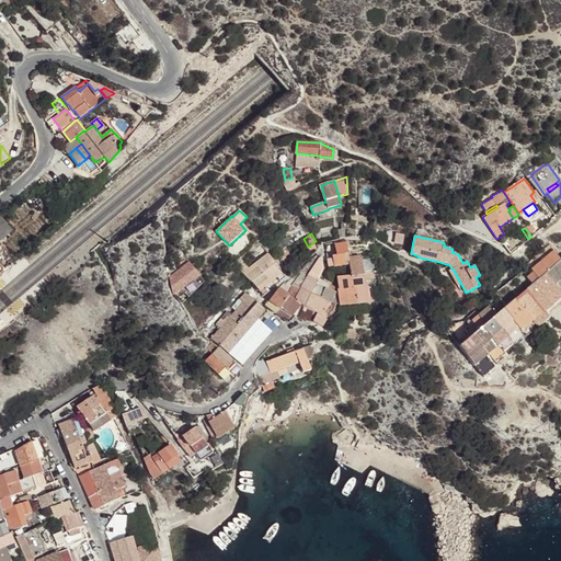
[(350,259),(346,240),(334,242),(338,255),(332,256),(332,259),(334,267),(350,265),(348,259),(350,259)]
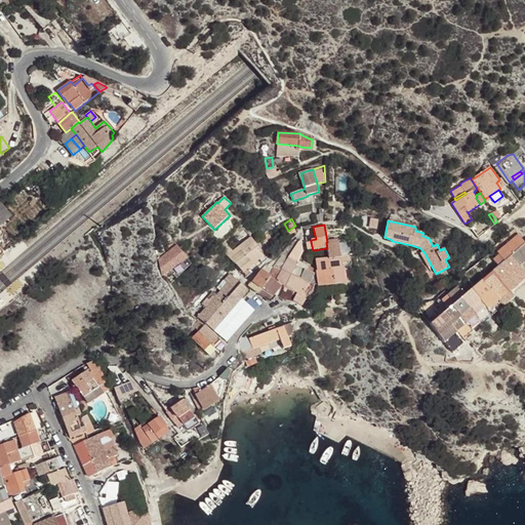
[(240,233),(244,229),(242,227),(241,227),(234,234),(236,237),(240,233)]
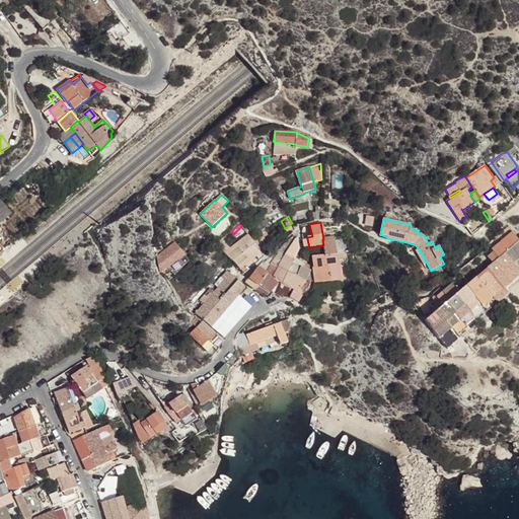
[(269,234),(266,230),(258,234),(261,239),(269,234)]
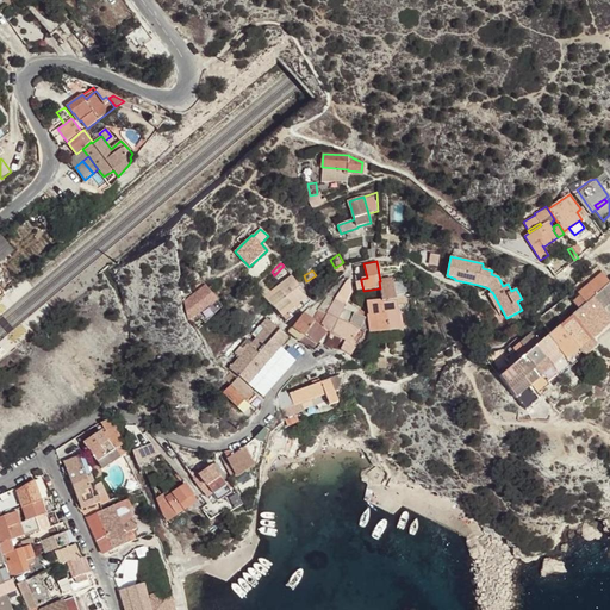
[(579,310),(609,282),(609,280),(603,272),(578,293),(580,297),(573,303),(579,310)]
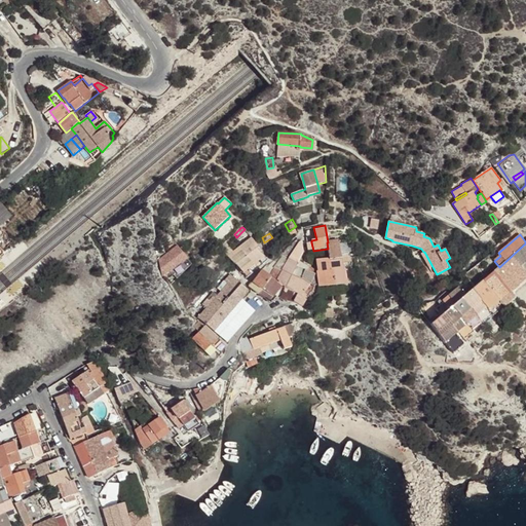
[(260,261),(264,257),(258,249),(260,248),(252,237),(240,247),(254,265),(260,261)]
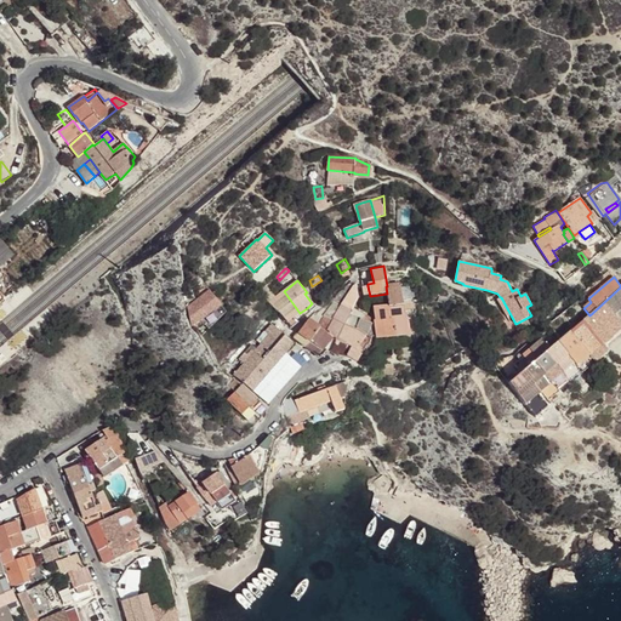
[(403,301),(400,284),(387,286),(386,286),(387,294),(387,296),(388,306),(389,307),(392,307),(404,305),(403,301)]
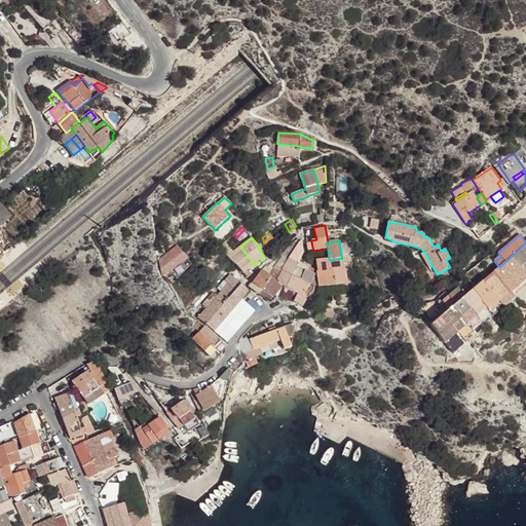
[(300,262),(304,252),(303,243),(300,241),(290,259),(298,264),(300,262)]
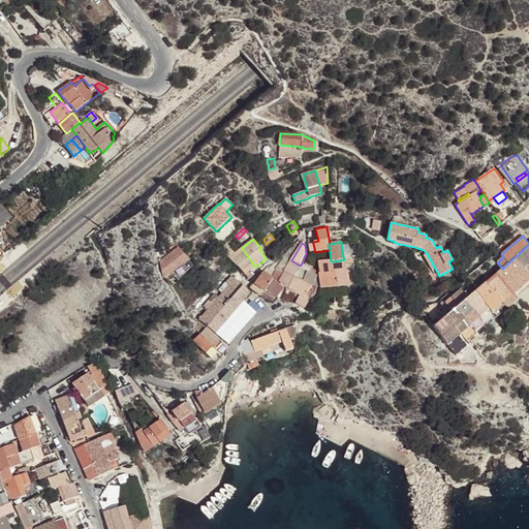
[(251,271),(255,267),(242,248),(235,253),(227,244),(221,249),(237,267),(238,267),(245,275),(251,271)]
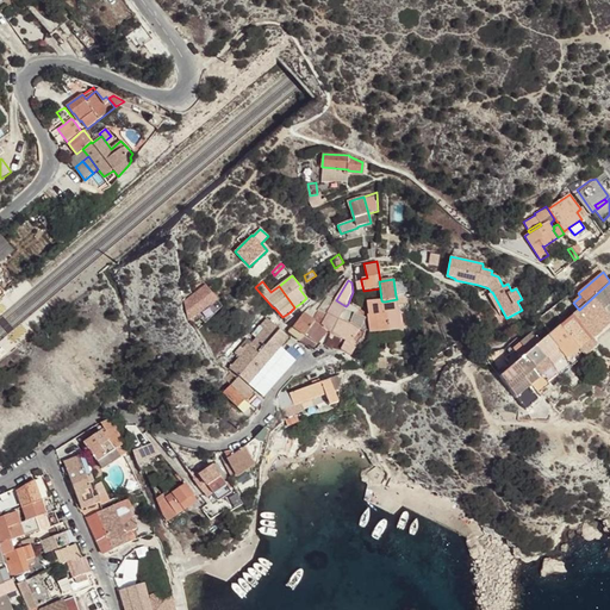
[(585,355),(579,348),(592,338),(597,334),(593,331),(609,317),(609,282),(579,310),(541,342),(536,346),(560,375),(564,373),(561,369),(568,365),(572,368),(585,355)]
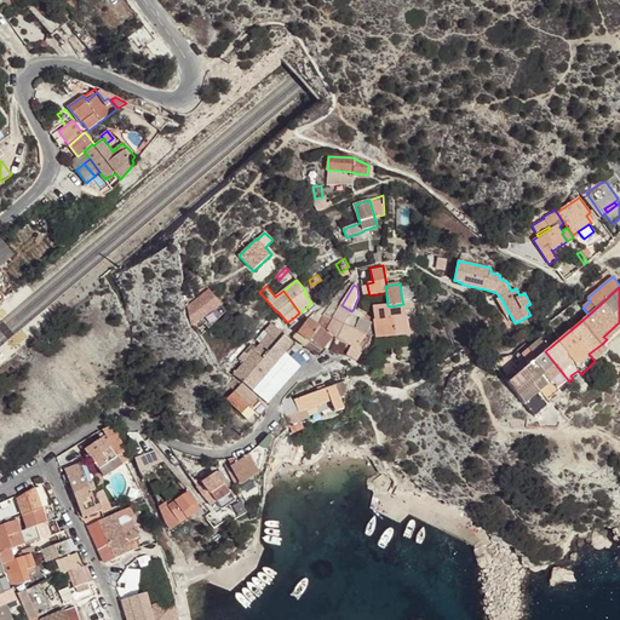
[(216,298),(210,291),(205,293),(213,304),(216,303),(213,299),(216,298)]
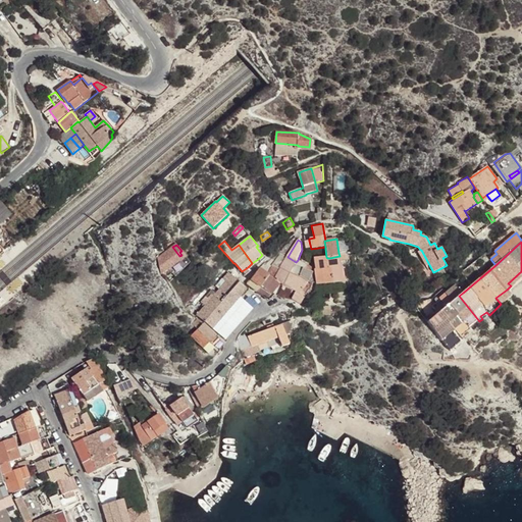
[(179,256),(172,247),(156,259),(160,273),(181,258),(179,256)]
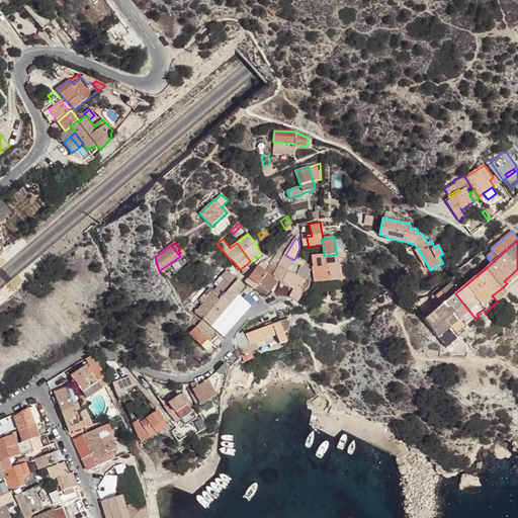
[(162,249),(160,246),(154,250),(155,255),(162,249)]
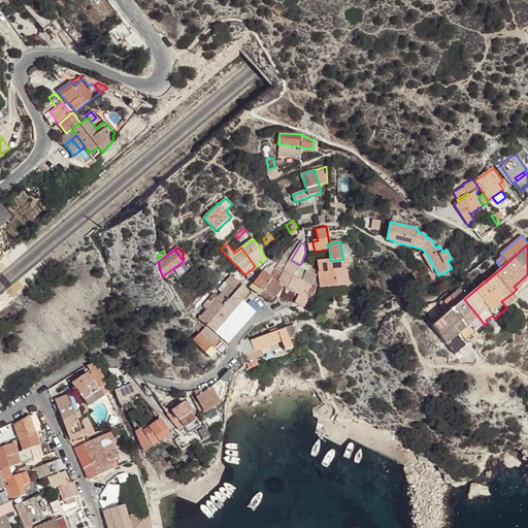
[(278,284),(284,272),(284,271),(289,262),(283,258),(275,269),(270,277),(272,278),(278,284)]
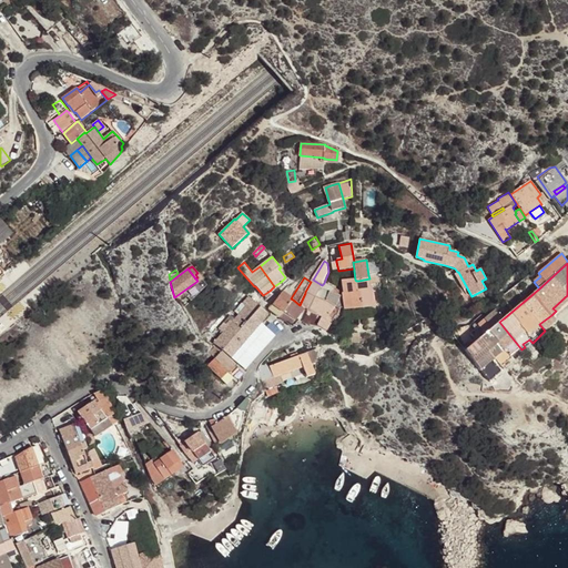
[(375,306),(373,291),(372,291),(371,284),(369,279),(358,281),(356,281),(355,280),(340,280),(341,290),(342,294),(343,300),(344,307),(344,310),(363,307),(375,306)]
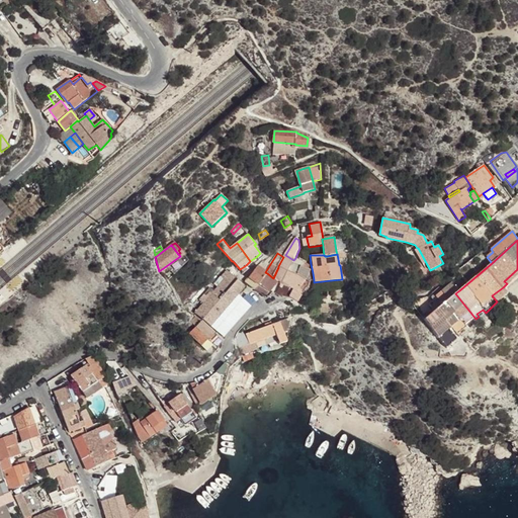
[(281,283),(287,272),(293,260),(285,255),(283,257),(278,266),(278,267),(273,278),(277,281),(280,284),(281,283)]
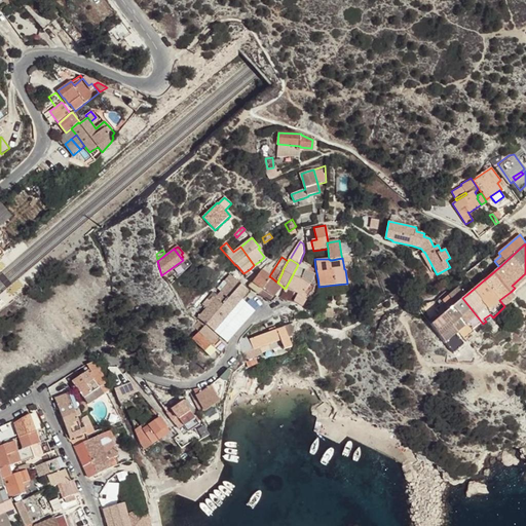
[(314,284),(313,276),(311,274),(312,269),(310,267),(305,265),(300,262),(298,264),(292,276),(301,279),(312,285),(314,284)]
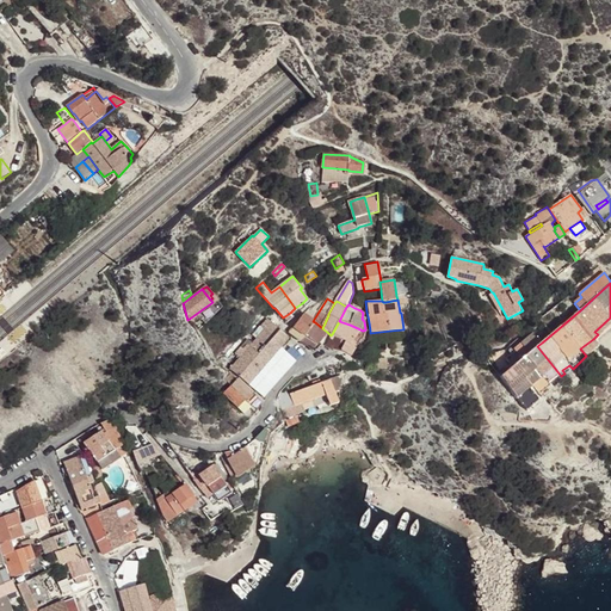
[(295,318),(290,313),(283,318),(288,323),(295,318)]
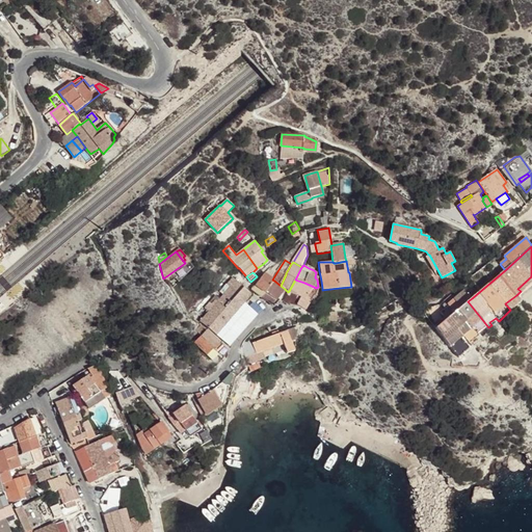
[(262,298),(274,281),(272,280),(264,273),(253,289),(259,295),(262,298)]
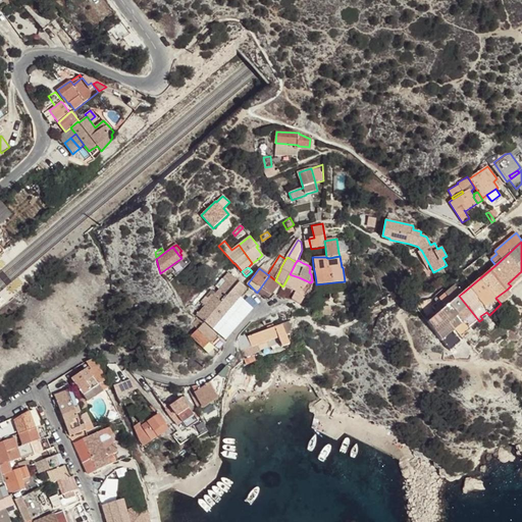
[(511,285),(521,275),(521,271),(508,283),(511,285)]
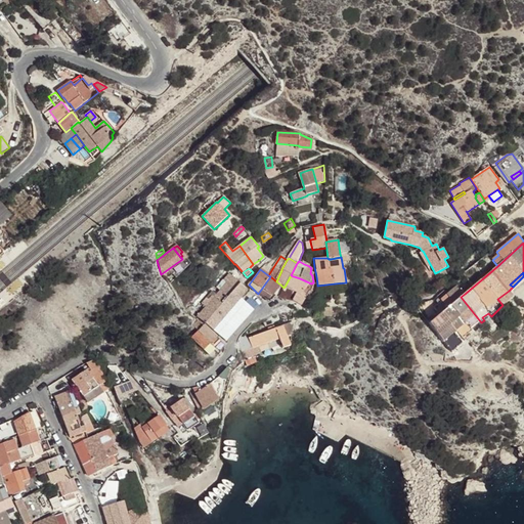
[(242,298),(248,291),(230,273),(224,279),(227,282),(219,292),(214,297),(212,295),(209,299),(207,298),(202,303),(206,307),(198,316),(212,331),(215,328),(225,342),(254,310),(246,303),(242,298)]
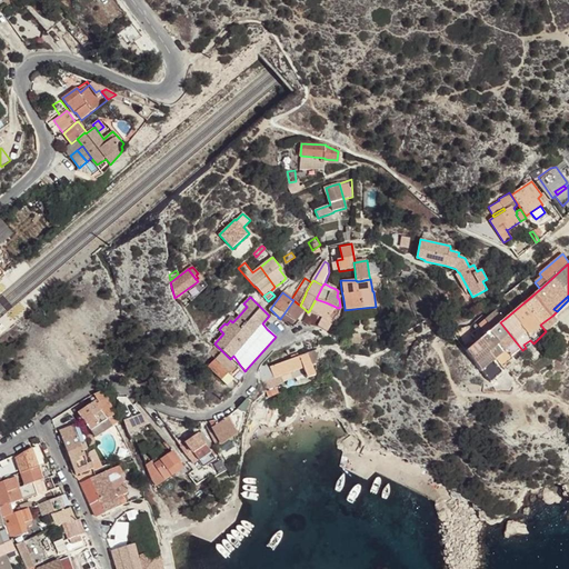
[(323,331),(331,319),(335,316),(338,308),(326,302),(316,299),(309,311),(318,317),(315,326),(323,331)]
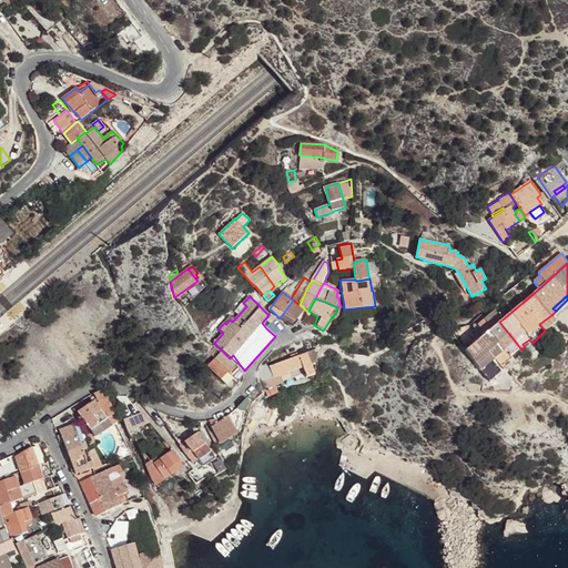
[(304,308),(300,305),(293,300),(280,318),(282,320),(285,322),(288,316),(295,321),(304,308)]
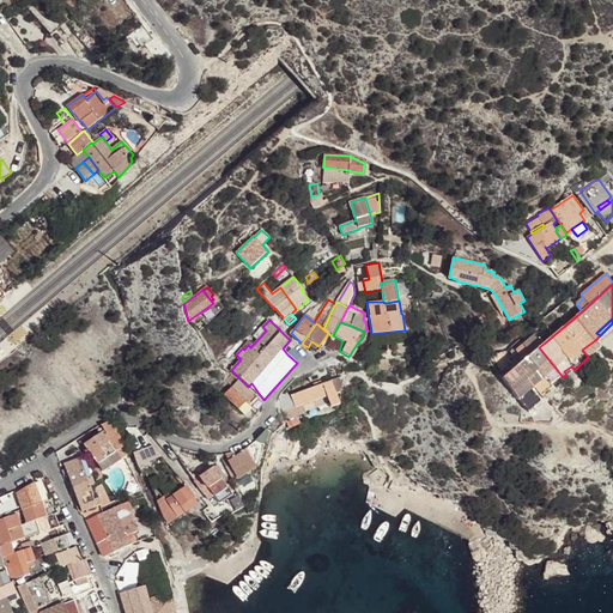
[(256,341),(266,331),(262,327),(260,325),(250,335),(256,341)]
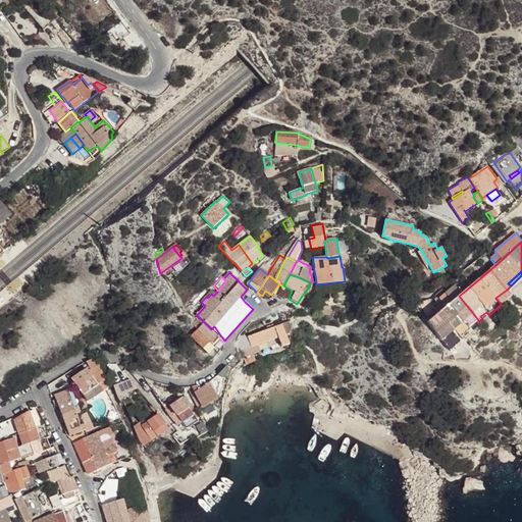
[(463,293),(456,284),(453,288),(459,296),(463,293)]
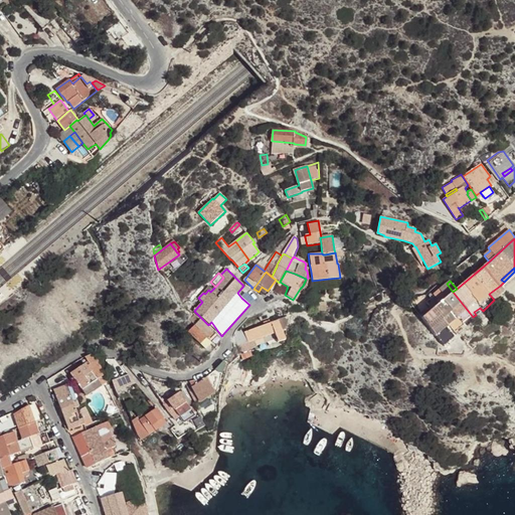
[(288,287),(280,282),(279,283),(273,292),(280,295),(281,293),(285,295),(288,287)]
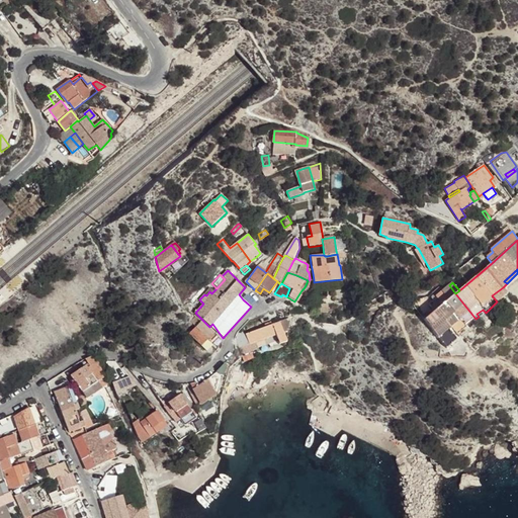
[(500,299),(507,292),(503,287),(492,295),(497,301),(500,299)]
